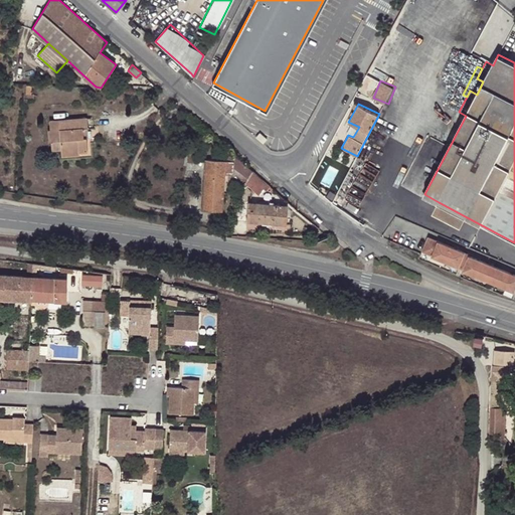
[(87,117),(49,120),(50,129),(47,130),(48,140),(50,139),(52,148),(60,148),(61,155),(78,153),(78,152),(88,150),(87,137),(83,138),(82,128),(88,128),(89,128),(87,117)]
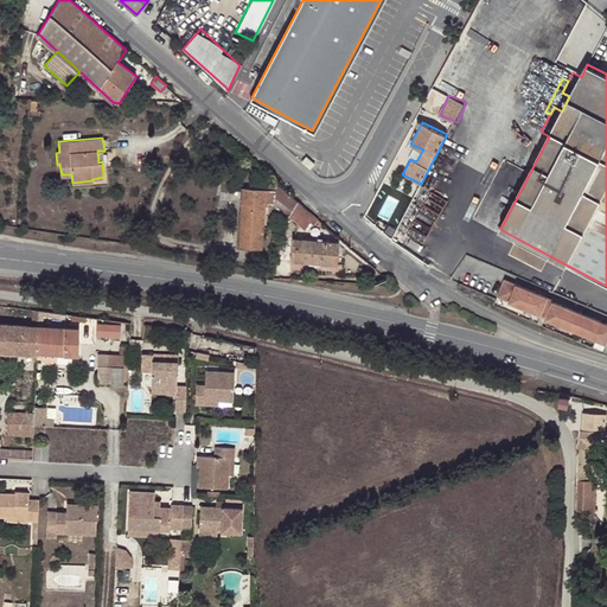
[(275,202),(287,211),(296,199),(293,197),(275,181),(266,181),(266,187),(241,186),(238,246),(262,247),(262,238),(264,238),(266,223),(263,223),(264,200),(275,202)]
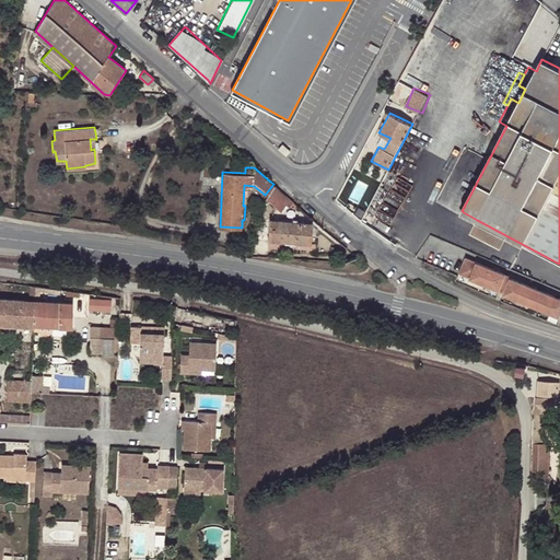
[(273,184),(265,195),(280,208),(286,201),(290,205),(293,201),(273,184)]
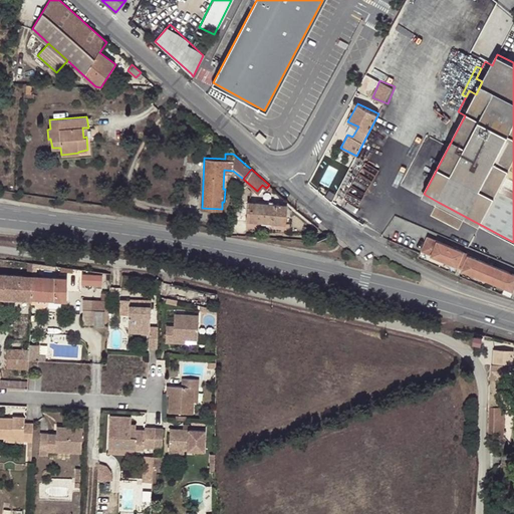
[(247,218),(283,220),(284,203),(248,201),(247,218)]
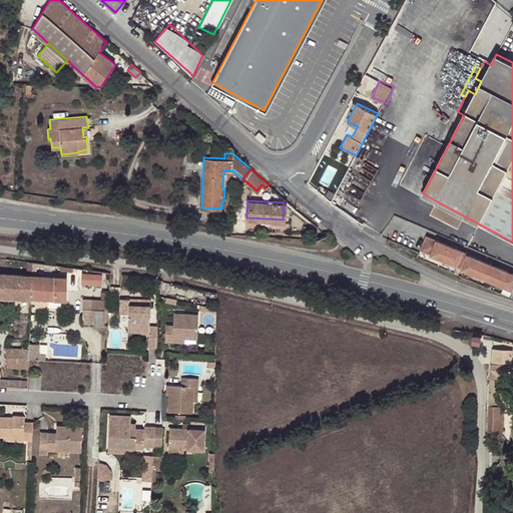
[(465,216),(437,201),(431,212),(459,227),(465,216)]
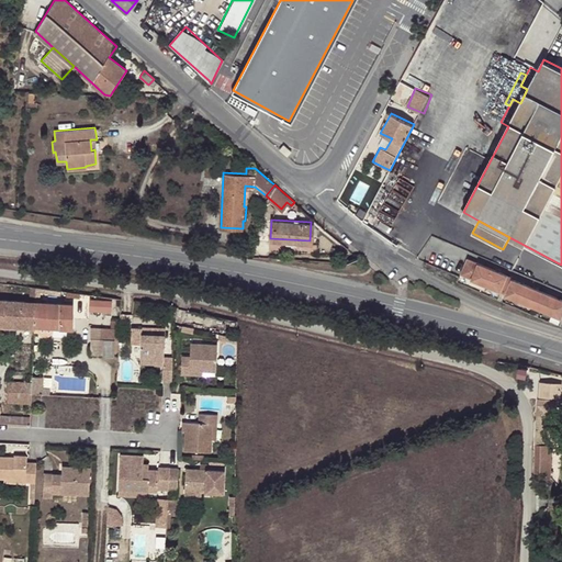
[(553,315),(561,318),(561,315),(561,299),(513,278),(512,279),(506,277),(508,273),(479,261),(471,278),(501,290),(506,292),(505,294),(553,315)]
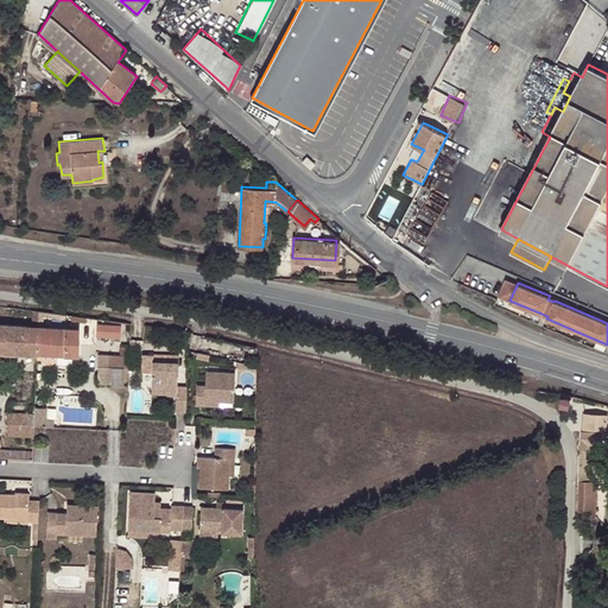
[(99,322),(99,336),(124,336),(124,323),(99,322)]
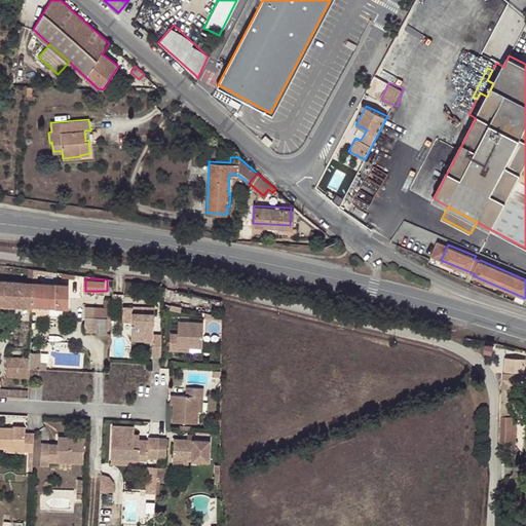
[(0,304),(4,304),(32,306),(33,305),(33,282),(8,280),(0,279),(0,304)]
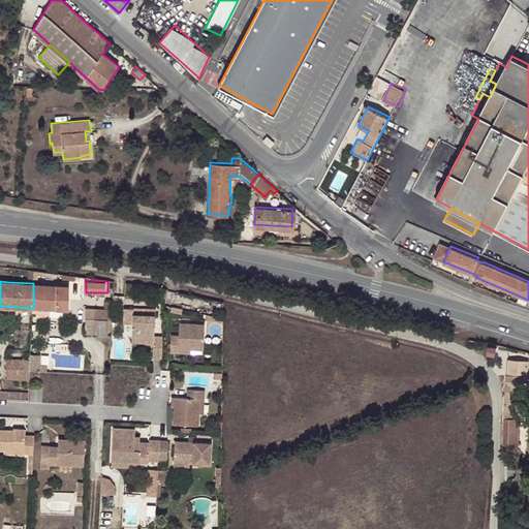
[(69,285),(33,283),(33,307),(68,309),(69,285)]
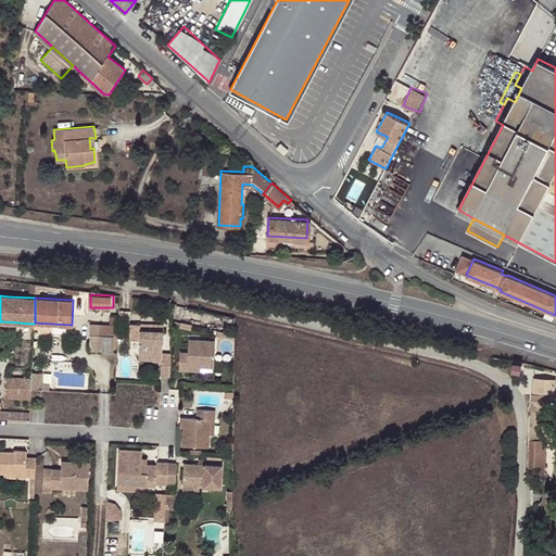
[(547,312),(545,317),(555,320),(555,315),(547,312)]
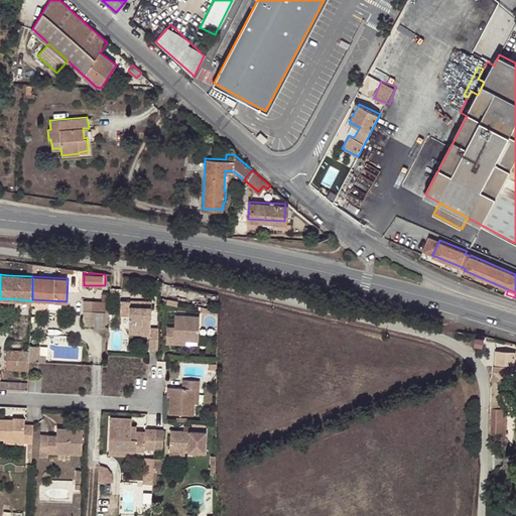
[(84,309),(83,326),(104,327),(105,300),(100,300),(83,299),(82,309),(84,309)]
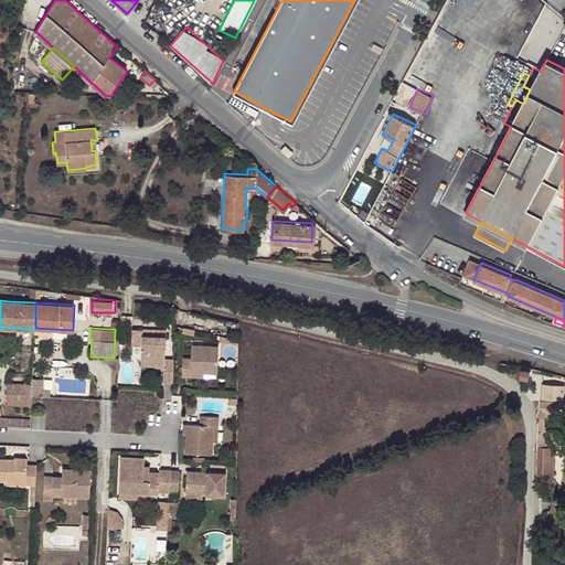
[(162,366),(161,381),(171,381),(172,360),(163,360),(164,337),(152,337),(152,328),(130,328),(130,344),(140,345),(140,359),(153,360),(153,365),(162,366)]
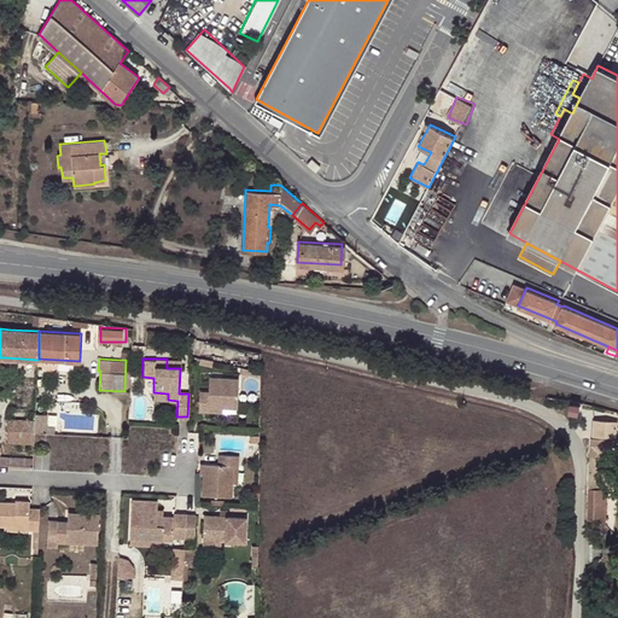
[(209,407),(221,408),(237,409),(238,380),(208,378),(208,392),(199,392),(198,412),(208,412),(209,407)]
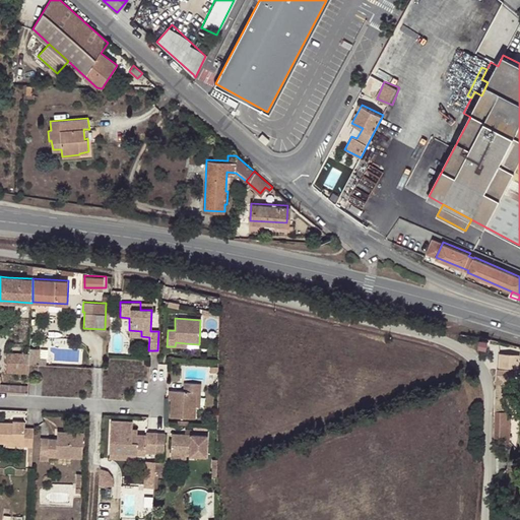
[(480,347),(488,348),(489,342),(481,340),(480,347)]
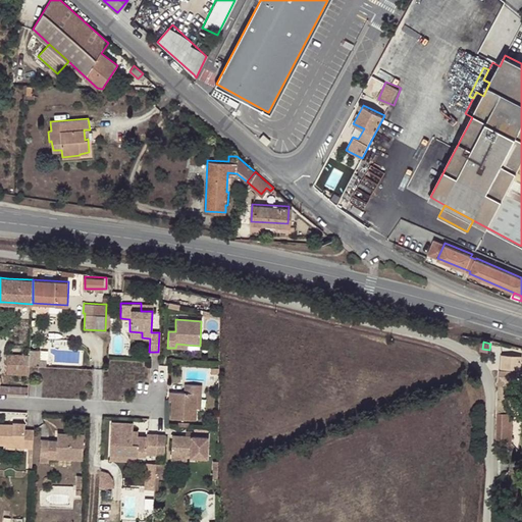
[(31,365),(48,366),(48,360),(42,360),(42,350),(32,349),(31,365)]
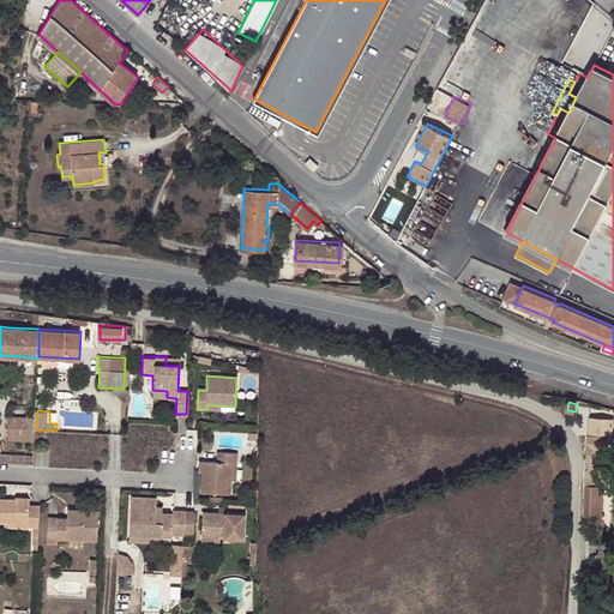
[(10,428),(34,429),(34,416),(11,415),(10,428)]
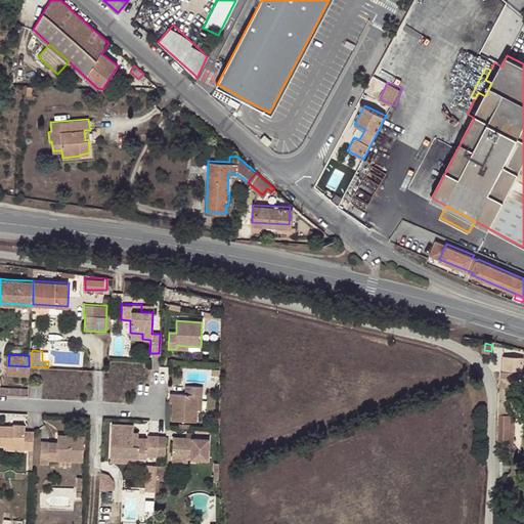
[(503,370),(522,374),(523,359),(504,357),(503,370)]
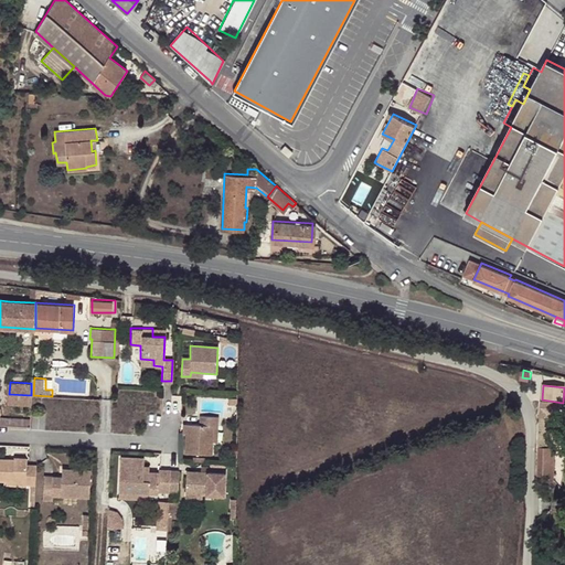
[(9,394),(8,405),(33,406),(33,395),(31,395),(9,394)]
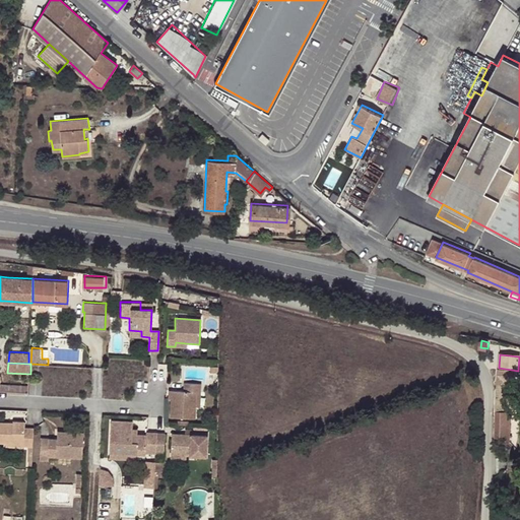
[(498,370),(498,378),(506,378),(517,379),(518,372),(498,370)]
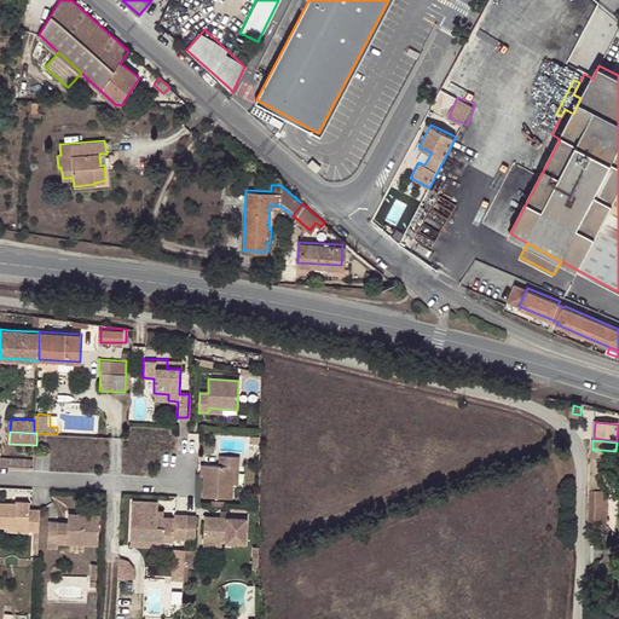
[(590,490),(601,491),(602,450),(593,450),(591,470),(590,490)]
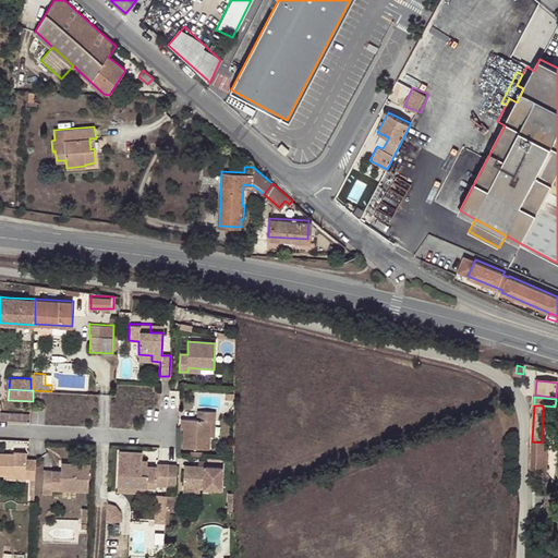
[(196,419),(183,417),(182,428),(182,447),(208,448),(209,435),(210,420),(215,420),(215,411),(196,410),(196,419)]
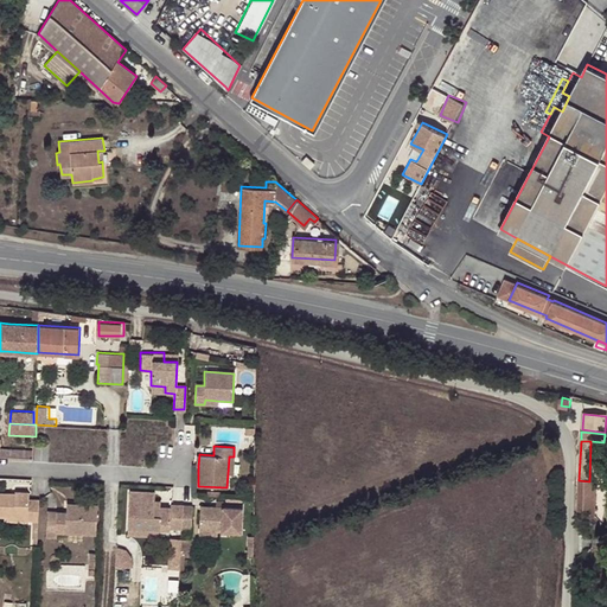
[(1,448),(0,457),(34,458),(34,449),(1,448)]
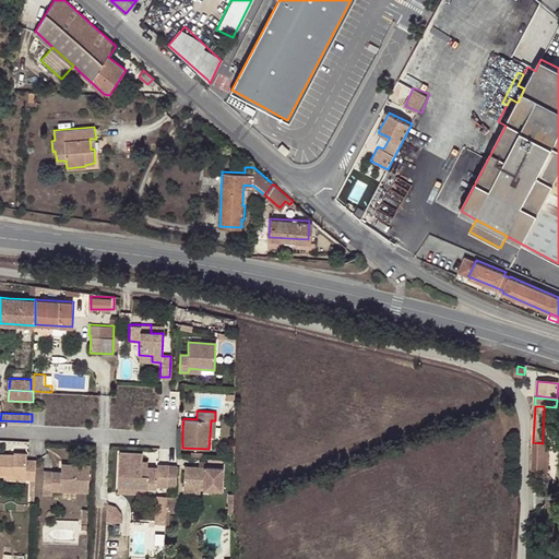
[(533,451),(548,452),(548,443),(543,443),(533,442),(533,451)]
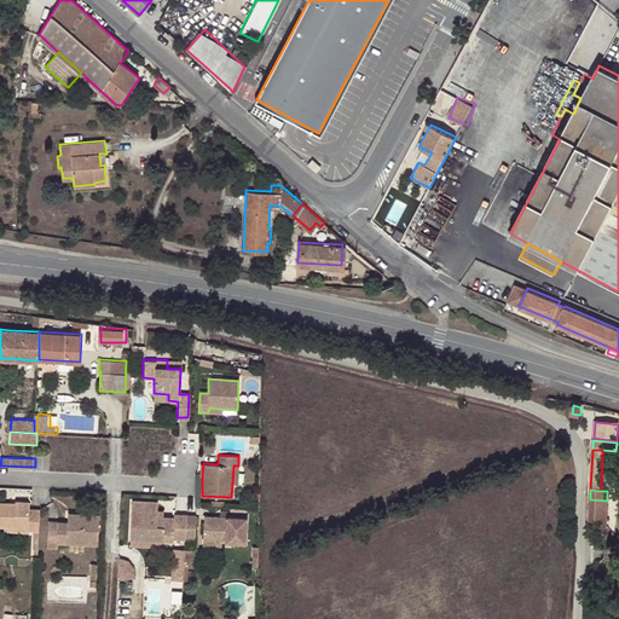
[(606,530),(607,501),(590,499),(589,528),(606,530)]
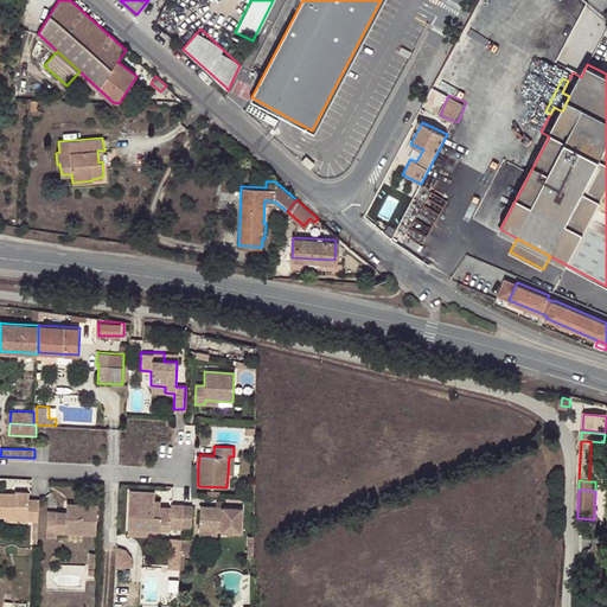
[(168,529),(180,529),(181,504),(170,504),(170,508),(160,508),(153,506),(154,500),(154,492),(129,491),(127,529),(159,530),(159,523),(170,524),(168,529)]
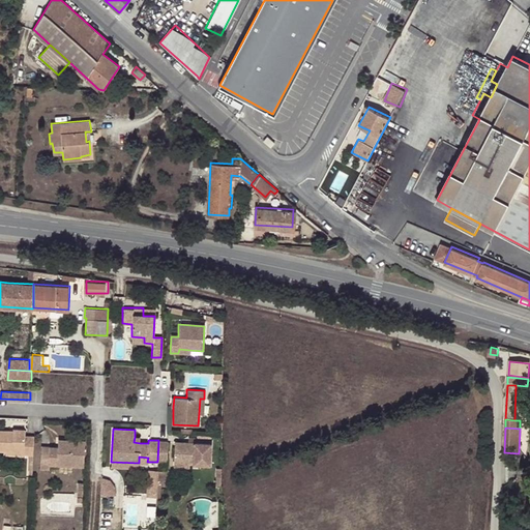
[(24,455),(29,455),(33,455),(34,438),(25,438),(25,432),(11,431),(11,434),(8,434),(8,433),(0,432),(0,451),(5,452),(12,452),(12,450),(24,451),(24,455)]
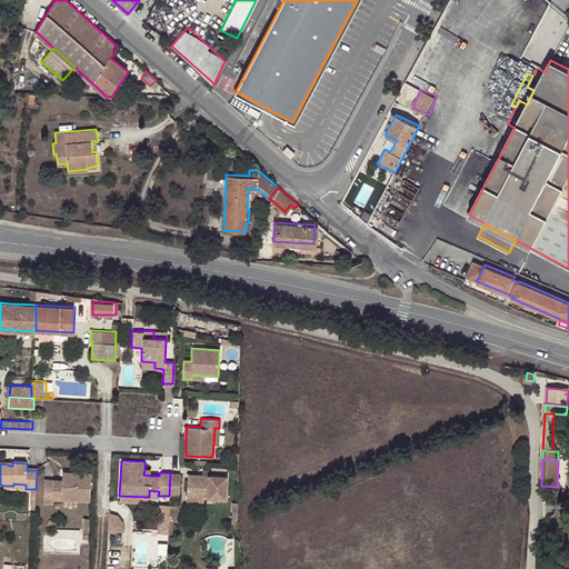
[(170,472),(169,496),(177,497),(178,473),(170,472)]
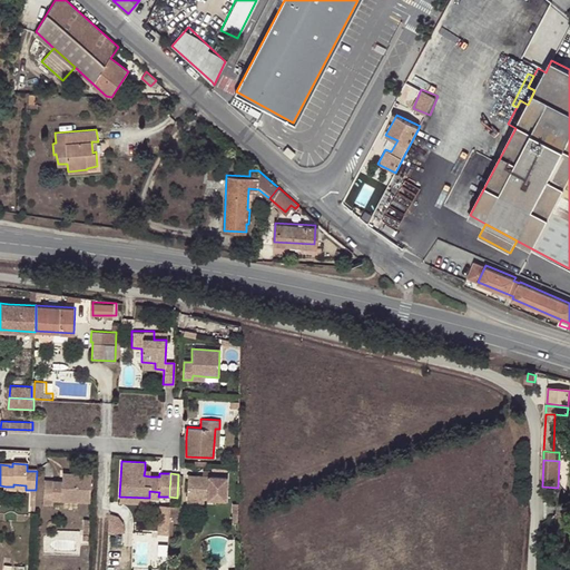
[(45,481),(42,504),(52,504),(52,501),(52,495),(60,495),(60,501),(89,502),(90,475),(67,474),(67,479),(61,478),(61,482),(45,481)]
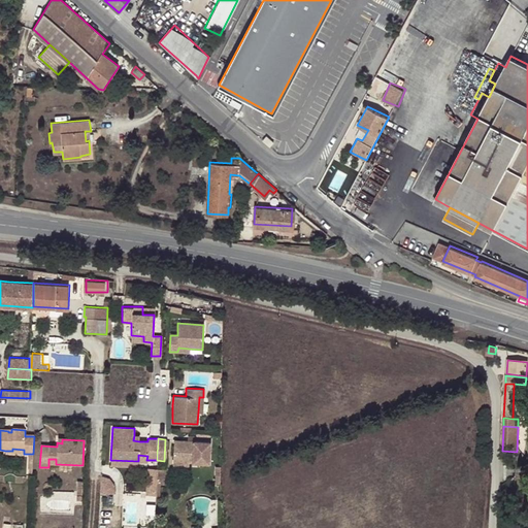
[(187,456),(187,461),(208,462),(210,441),(173,439),(173,455),(187,456)]
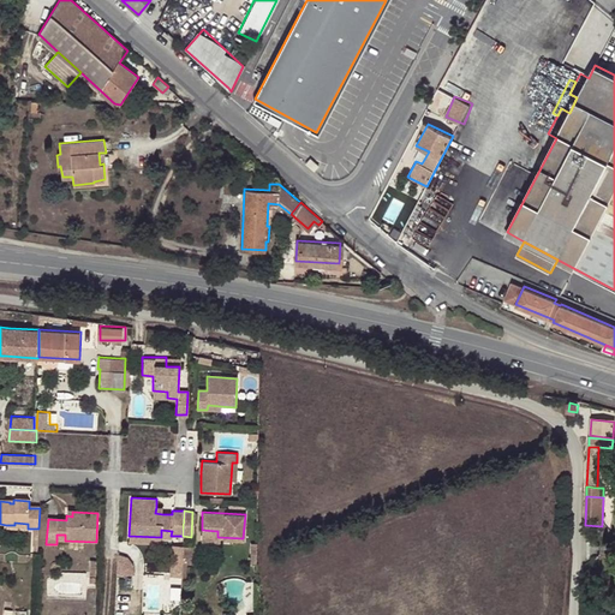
[(171,544),(168,575),(180,577),(181,544),(171,544)]
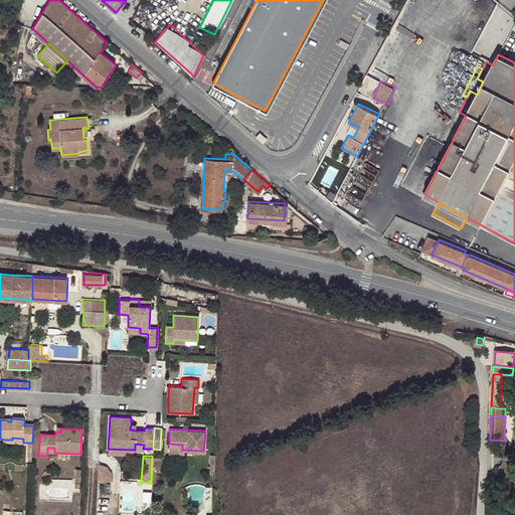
[(152,456),(151,483),(155,483),(156,471),(161,472),(162,457),(152,456)]
